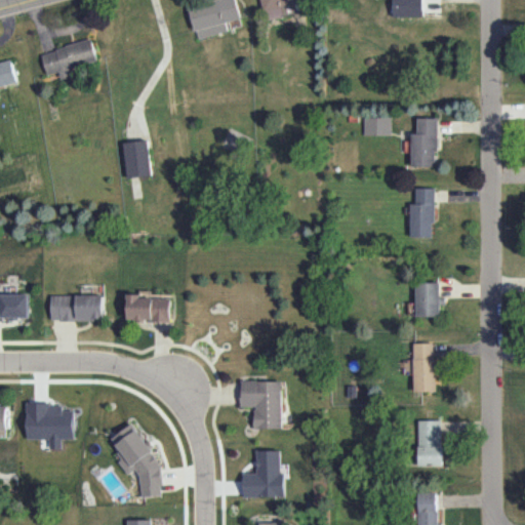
[(198,39),(228,31),(226,22),(241,17),(237,0),(212,0),(190,6),(198,39)]
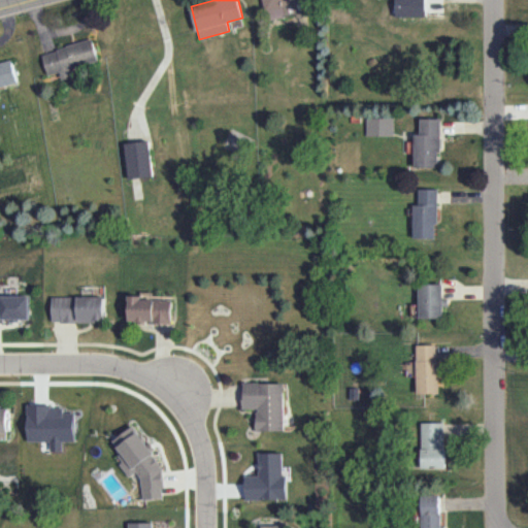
[(263,0),(267,20),(298,12),(296,4),(306,2),(305,0),(263,0)]
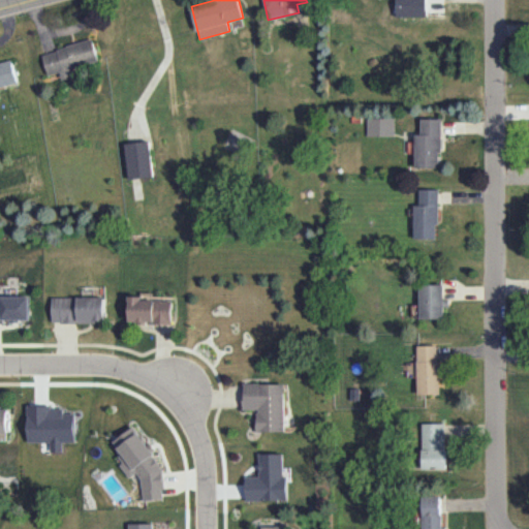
[(427,16),(426,0),(396,0),(397,17),(427,16)]
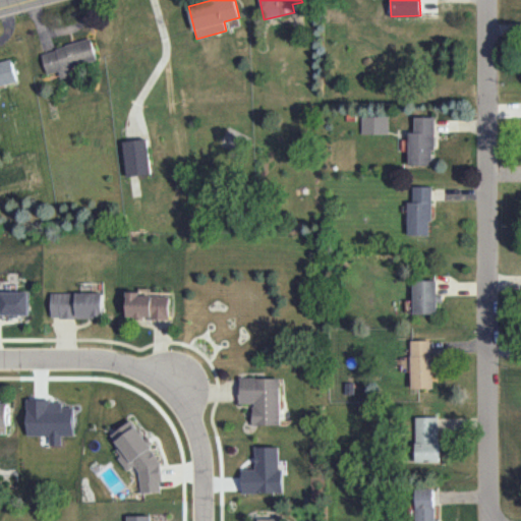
[(42,52),(48,73),(59,70),(61,78),(73,75),(71,67),(98,60),(92,39),(42,52)]
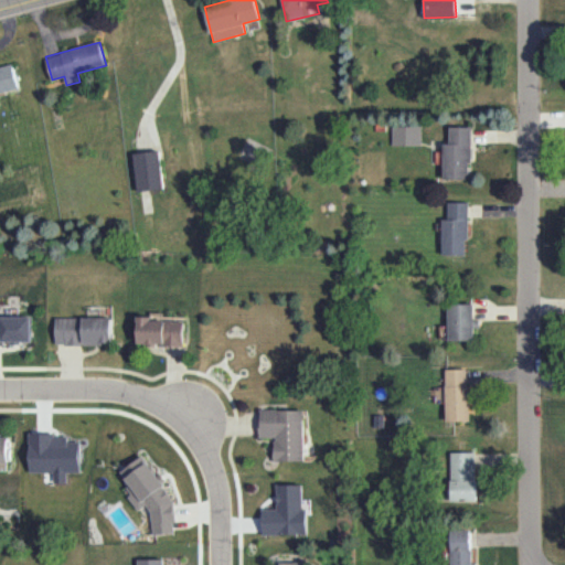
[(0,66),(0,80),(2,92),(19,88),(13,64),(0,66)]
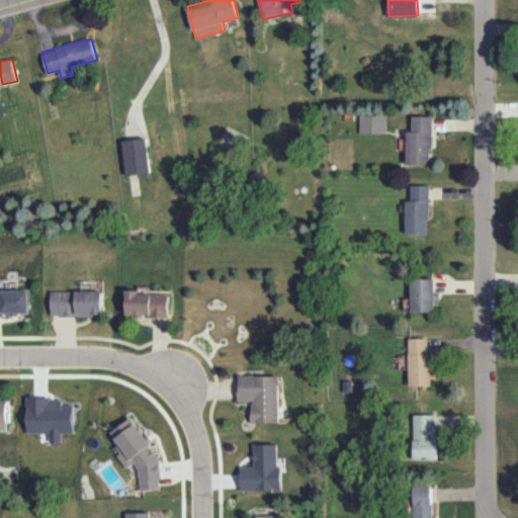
[(386,133),(385,114),(359,115),(359,133),(386,133)]
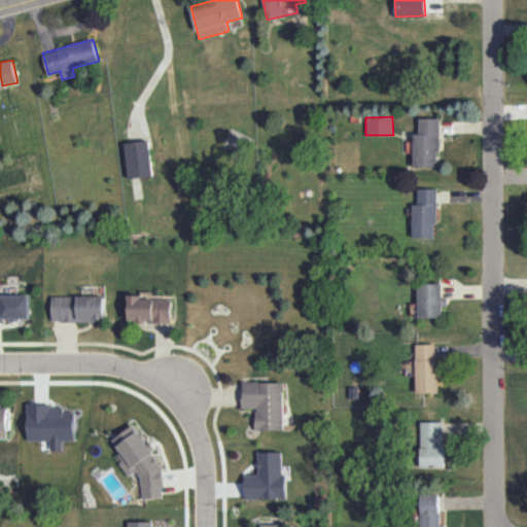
[(438,118),(419,118),(420,133),(413,133),(414,167),(440,166),(438,118)]
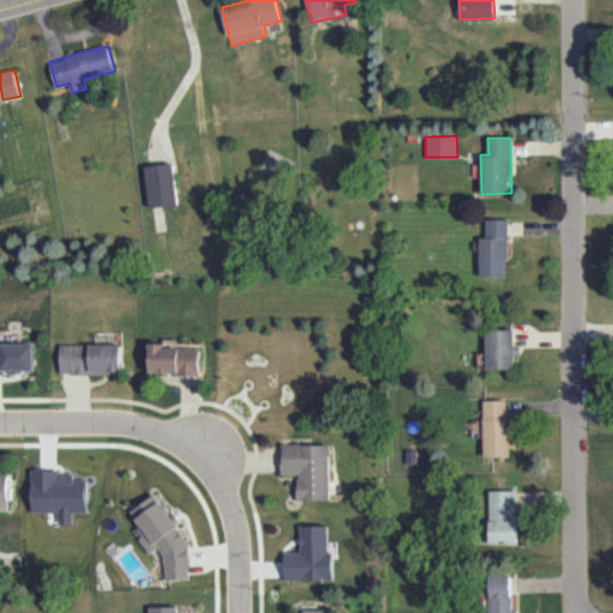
[(177,204),(171,162),(144,167),(150,208),(177,204)]
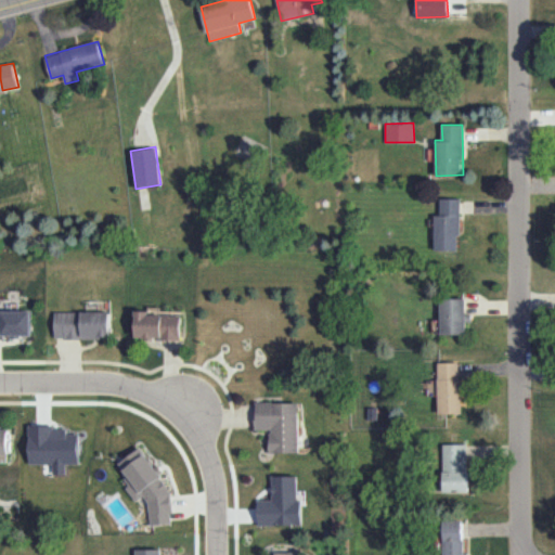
[(460,250),(460,198),(440,197),(440,215),(435,215),(434,249),(460,250)]
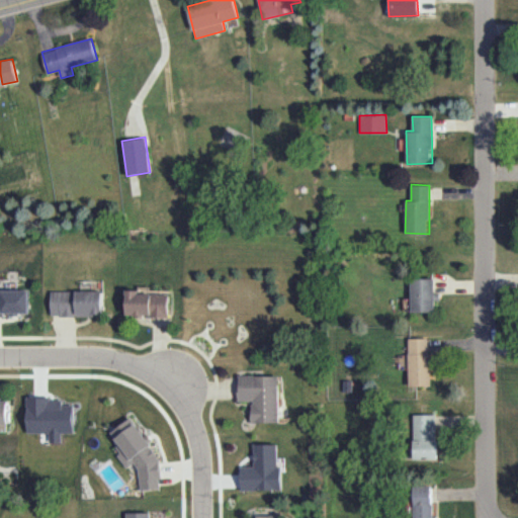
[(437,311),(436,293),(435,293),(435,278),(411,278),(412,312),(437,311)]
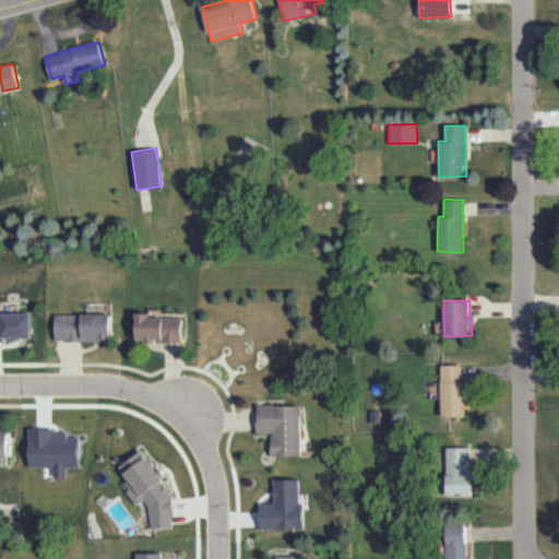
[(135,309),(135,345),(180,345),(185,312),(135,309)]
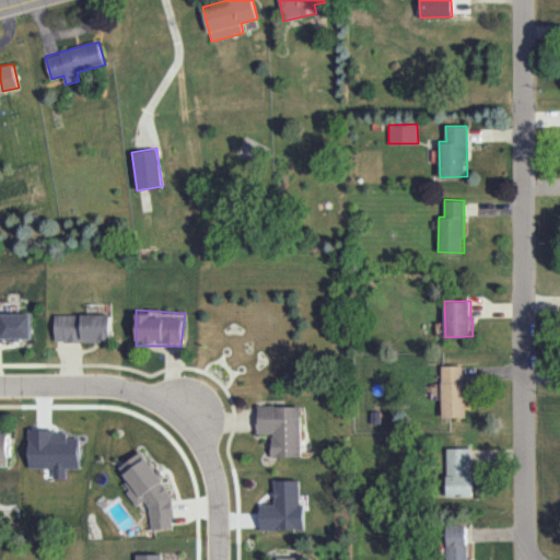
[(54,313),(111,311),(112,345),(55,345),(54,313)]
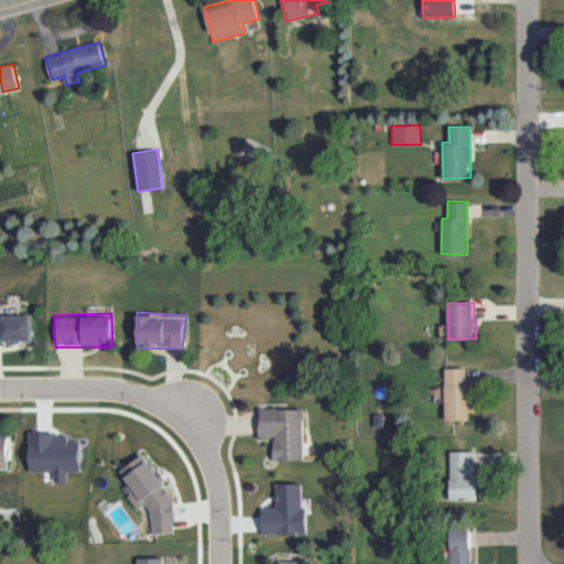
[(0,315),(34,315),(35,346),(0,345),(0,315)]
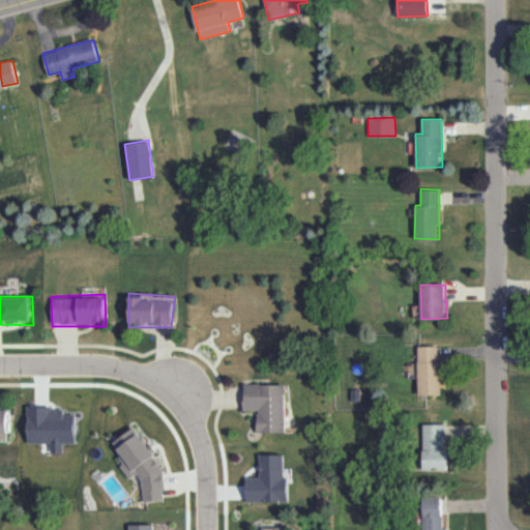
[(440,346),(419,346),(418,394),(440,395),(440,346)]
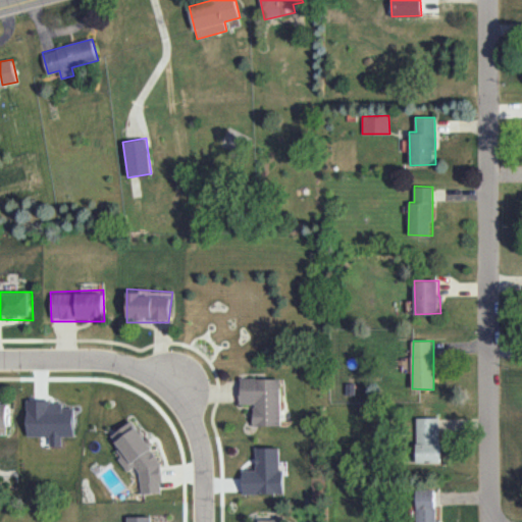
[(241,380),(237,404),(254,405),(255,423),(284,425),(285,377),(241,380)]
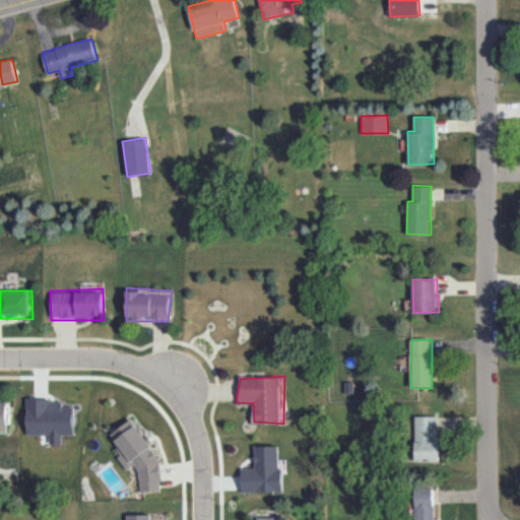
[(0,401),(9,402),(7,433),(0,432),(0,401)]
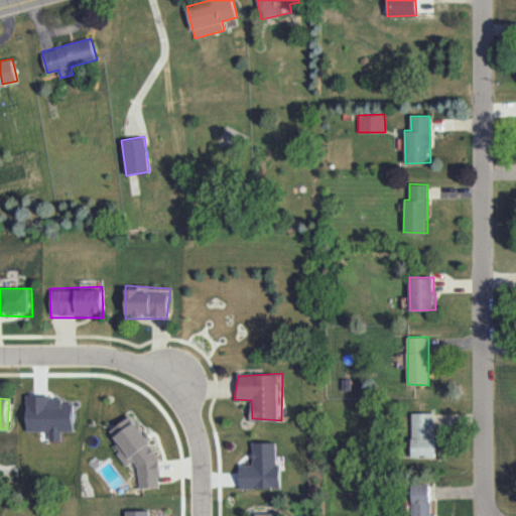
[(435,412),(412,412),(413,457),(435,457),(435,412)]
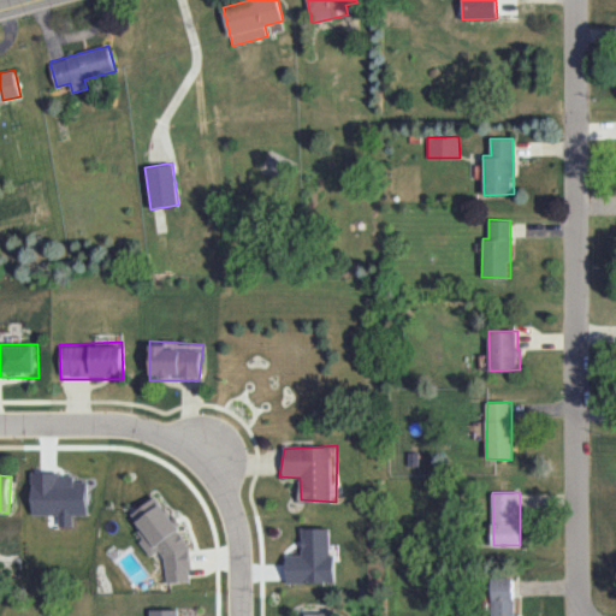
[(129,515),(158,495),(179,527),(194,585),(166,584),(154,558),(129,515)]
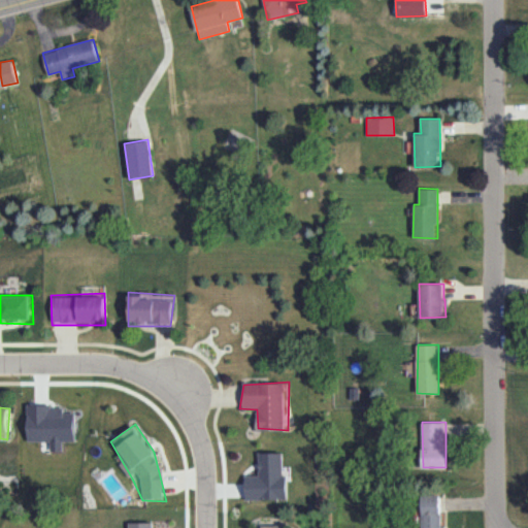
[(258,454),(282,454),(289,498),(244,497),(244,477),(258,454)]
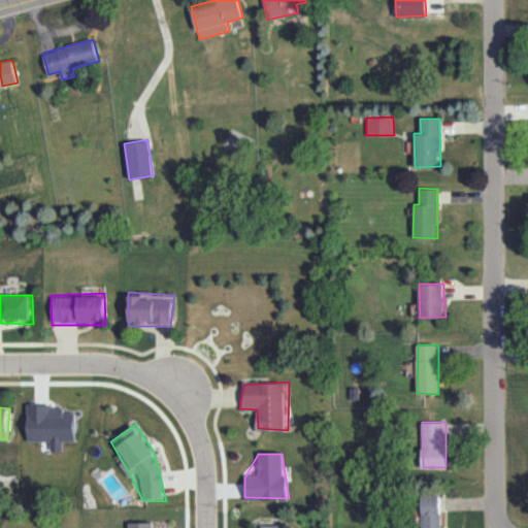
[(422,495),(422,527),(441,527),(441,494),(422,495)]
